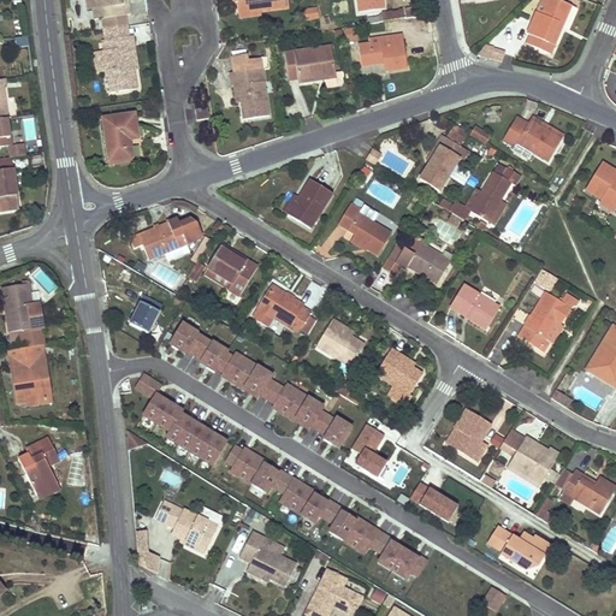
[(98,9),(95,0),(87,0),(88,10),(93,10),(98,9)]
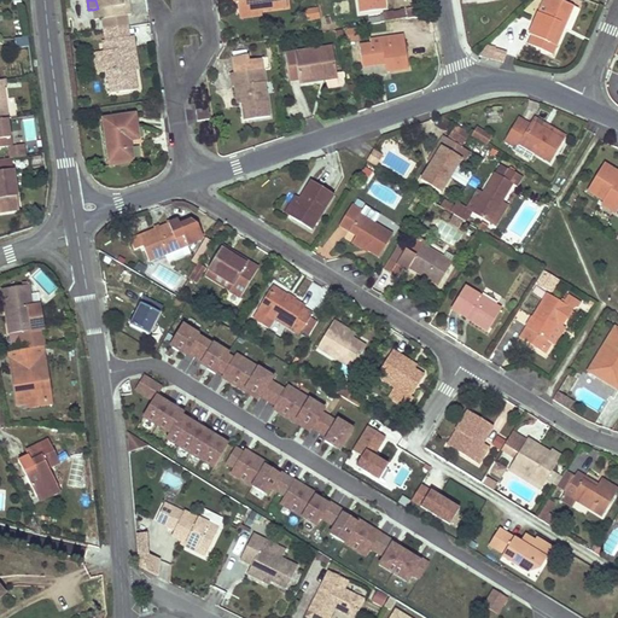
[(124,5),(123,0),(95,0),(98,9),(93,10),(94,21),(103,19),(126,16),(130,15),(129,5),(124,5)]
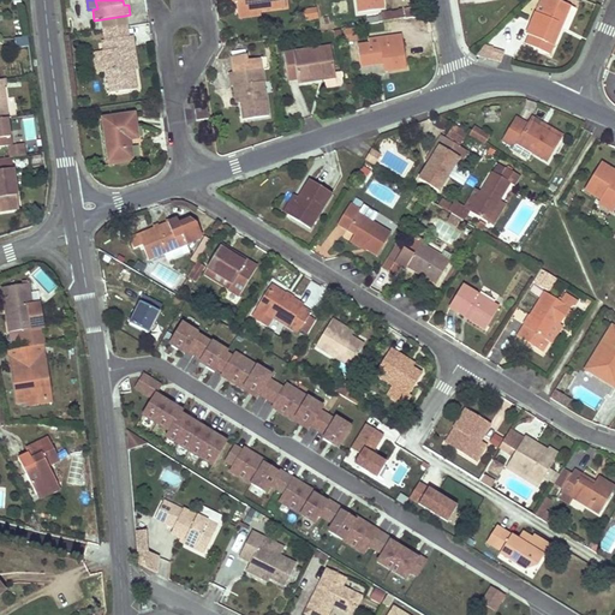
[(286,7),(285,0),(231,0),(232,1),(237,1),(238,13),(260,10),(286,7)]
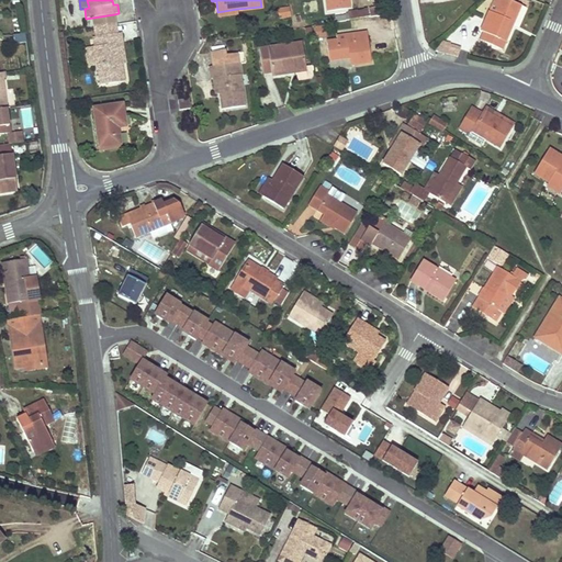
[(349,0),(325,0),(327,12),(350,9),(349,0)]
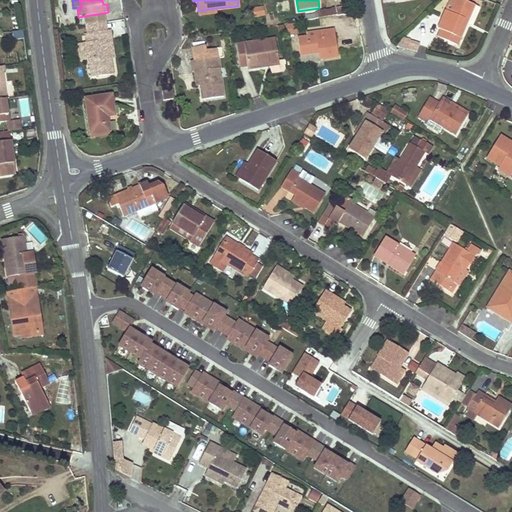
[(456,36),(463,19),(468,21),(475,5),(463,0),(456,0),(451,13),(446,11),(438,28),(441,30),(438,37),(457,45),(461,38),(456,36)]
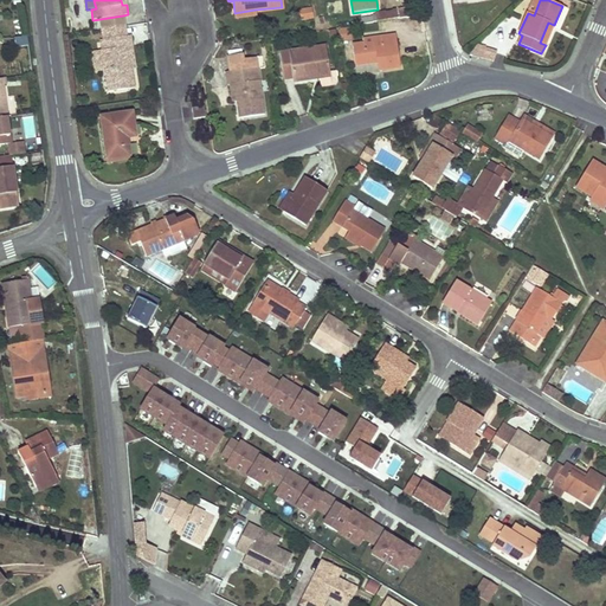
[(534,15),(540,0),(533,0),(528,13),(534,15)]
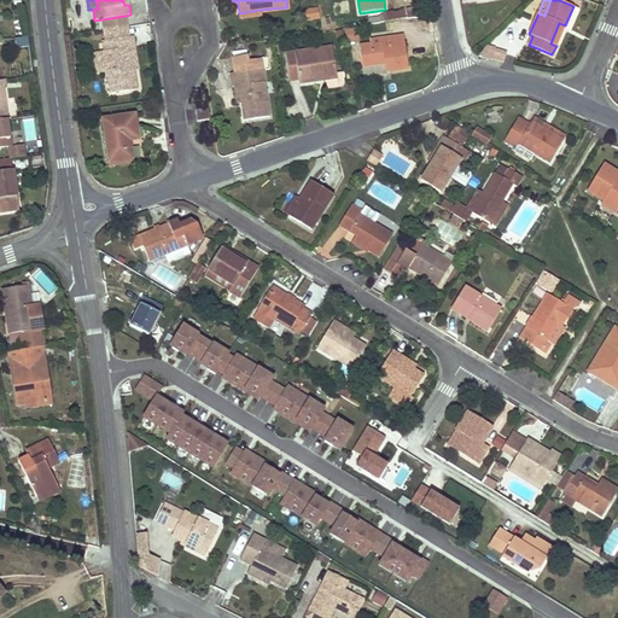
[(320,18),(319,10),(307,11),(308,21),(320,18)]
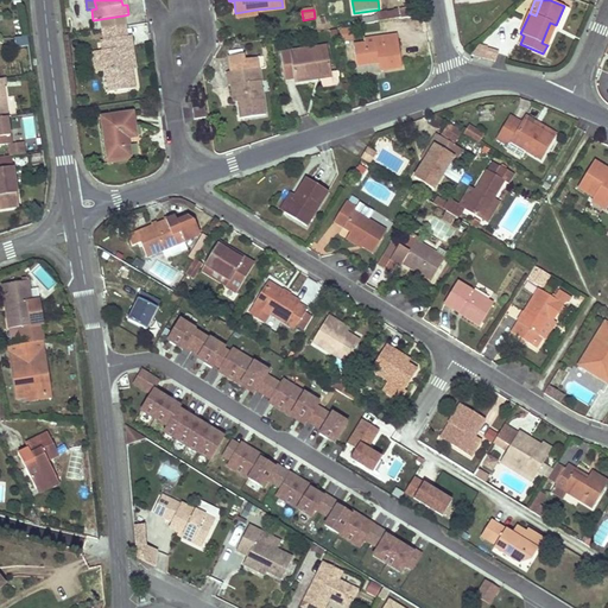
[(378,21),(379,21),(399,19),(398,10),(394,11),(394,14),(387,16),(387,12),(377,14),(378,21)]
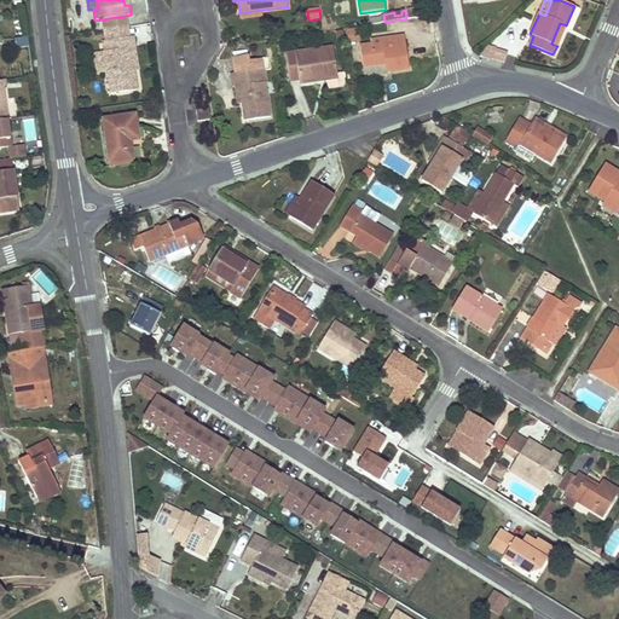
[(128,27),(126,16),(103,19),(105,30),(128,27)]
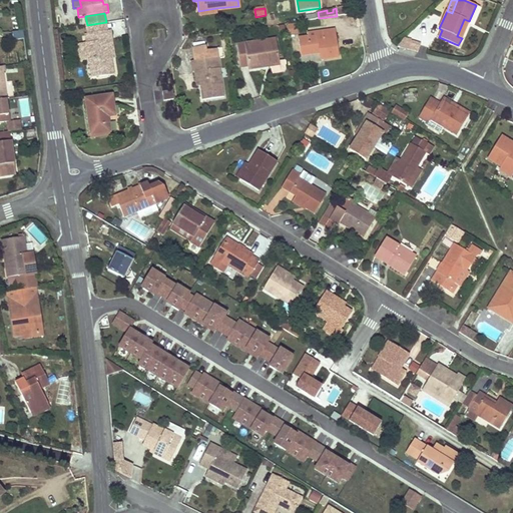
[(360,26),(358,13),(347,14),(345,14),(346,18),(356,16),(358,26),(360,26)]
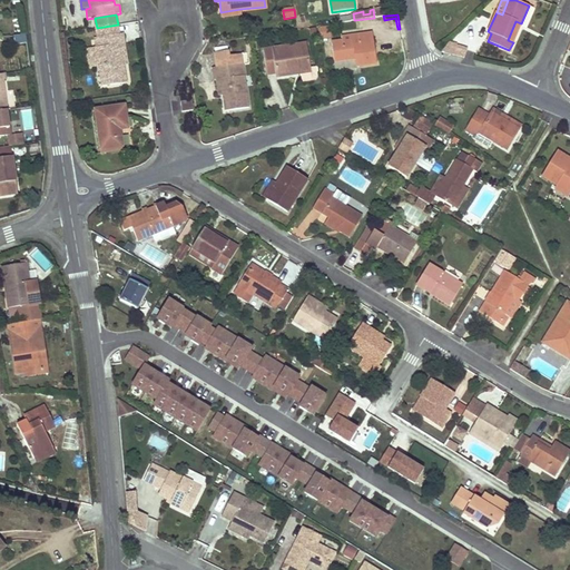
[(357,29),(355,20),(354,20),(341,22),(341,27),(352,25),(352,30),(357,29)]
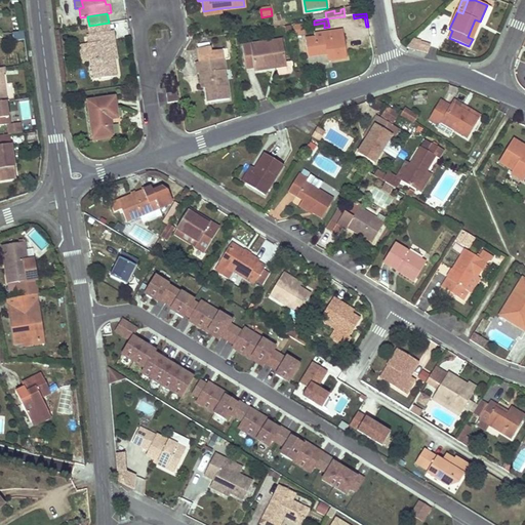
[(473,39),(480,22),(475,19),(468,37),(473,39)]
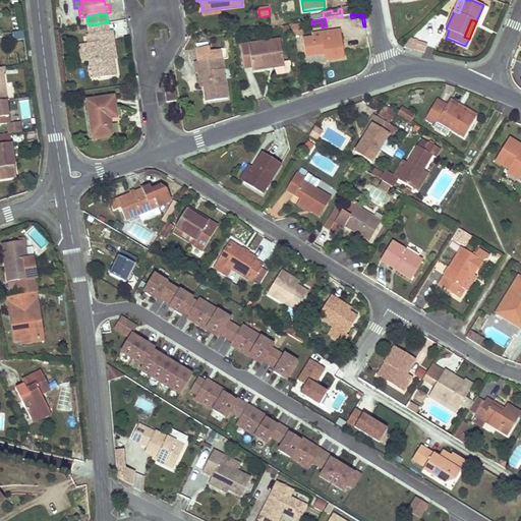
[(109,33),(108,22),(89,25),(90,36),(109,33)]
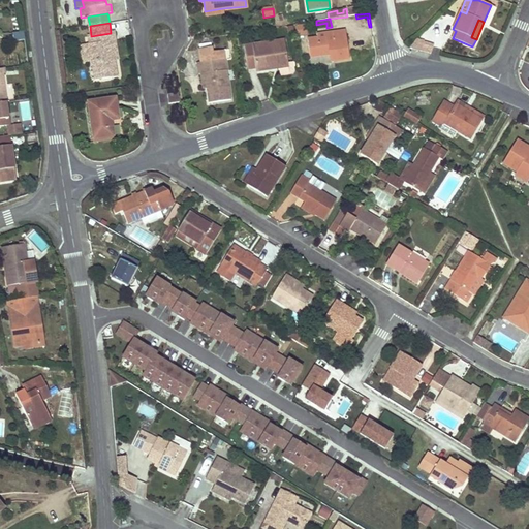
[(306,33),(305,25),(296,27),(297,34),(306,33)]
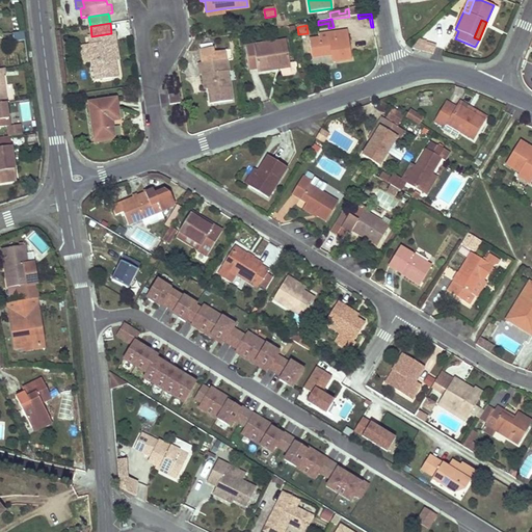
[(23,29),(14,31),(15,38),(24,37),(23,29)]
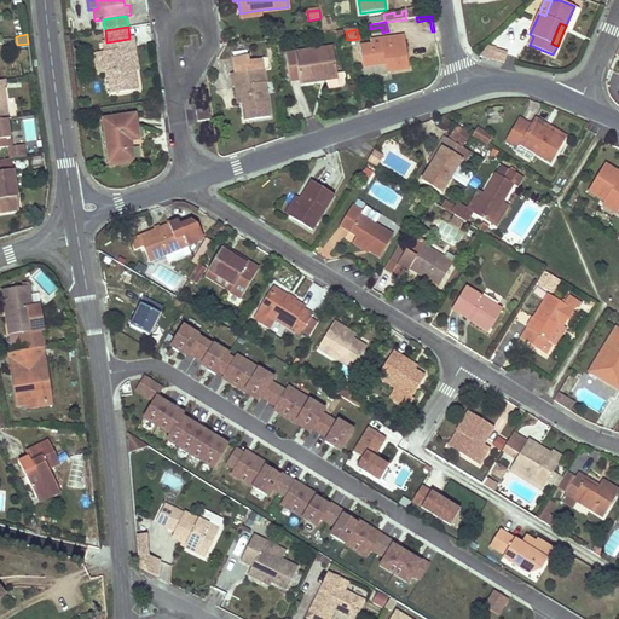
[(362,44),(364,67),(387,64),(388,71),(409,68),(405,34),(372,38),(372,42),(362,44)]
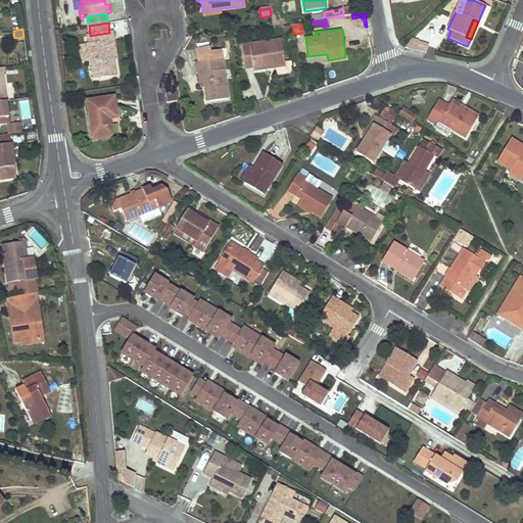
[(113,58),(110,40),(114,40),(112,32),(109,33),(90,36),(88,36),(89,44),(91,60),(94,79),(115,76),(113,58)]
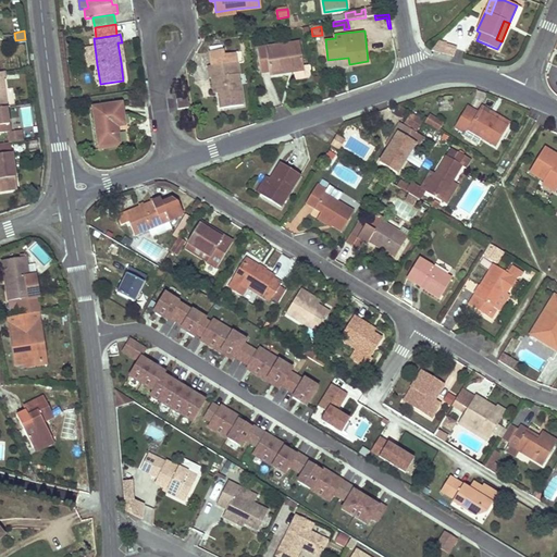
[(304,66),(300,42),(267,48),(258,49),(261,73),(270,72),(293,69),(294,72),(295,82),(299,81),(299,79),(308,78),(310,76),(309,71),(311,70),(310,65),(304,66)]
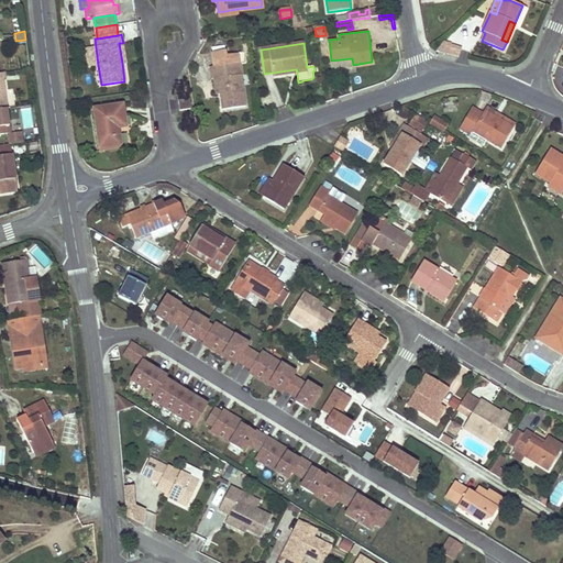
[(446,54),(450,45),(442,43),(437,50),(440,53),(446,54)]
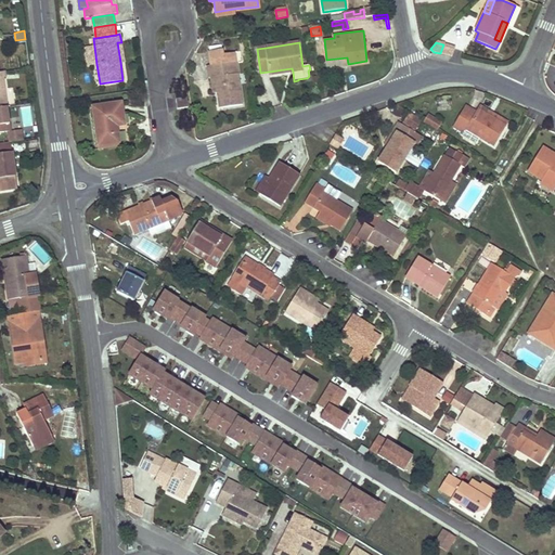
[(452,55),(455,48),(443,44),(440,53),(452,55)]
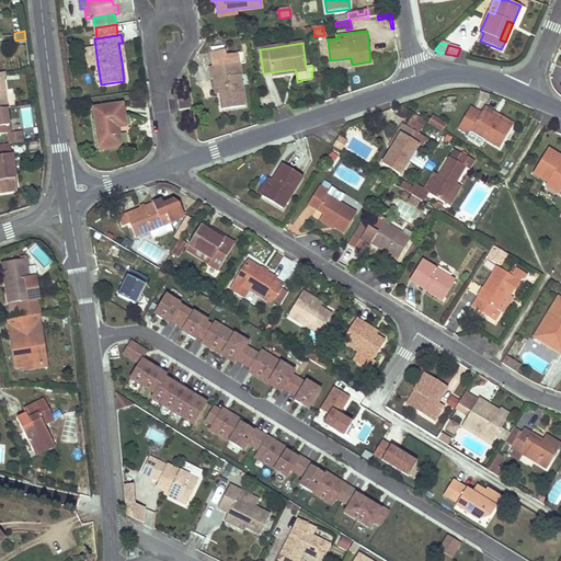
[(98,65),(95,47),(87,49),(89,66),(98,65)]
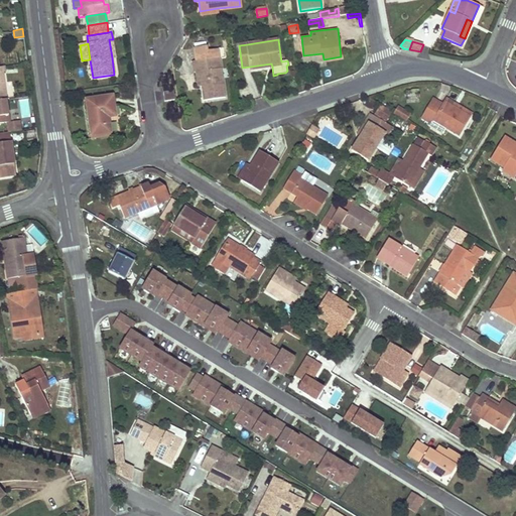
[(226,98),(220,57),(209,59),(208,50),(207,46),(195,47),(197,60),(192,61),(195,73),(197,73),(200,72),(202,86),(204,101),(226,98)]
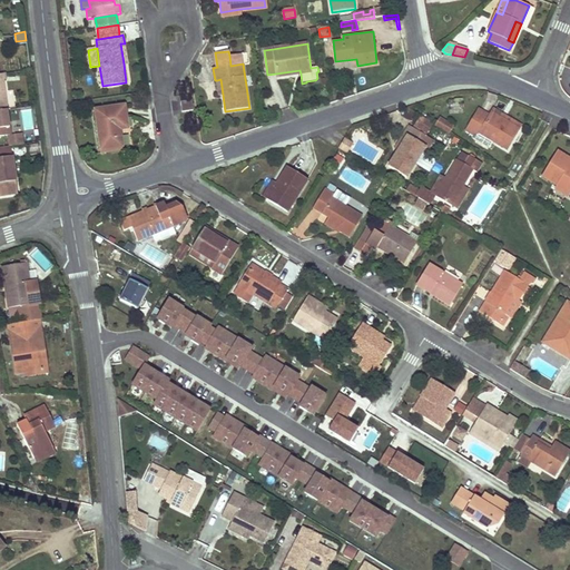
[(243,64),(242,55),(229,56),(231,66),(243,64)]
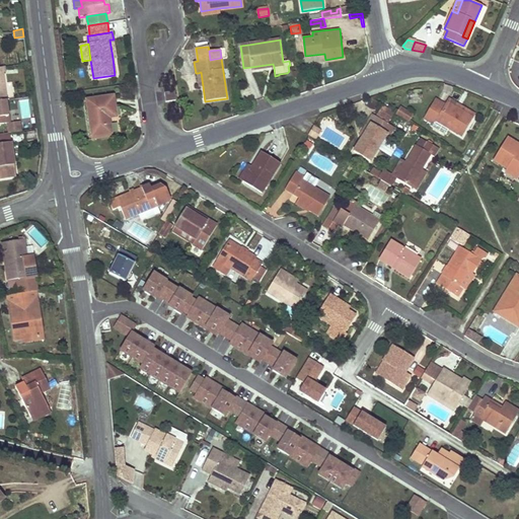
[(420,90),(408,91),(409,100),(421,99),(420,90)]
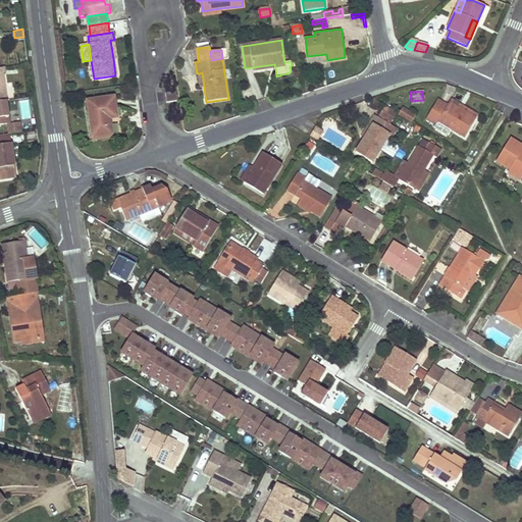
[(177,101),(175,92),(165,93),(166,103),(177,101)]
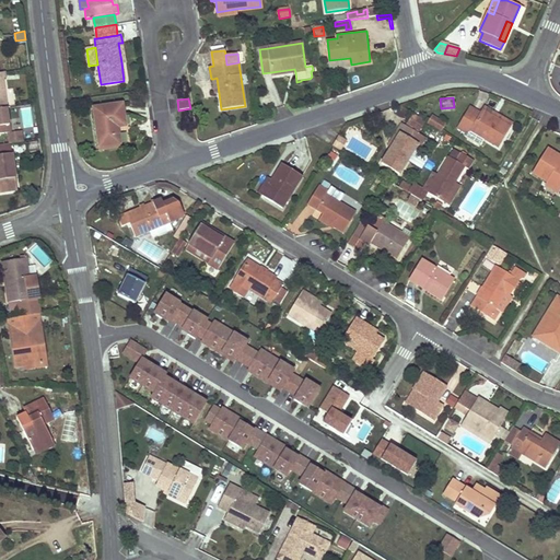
[(126,126),(123,104),(93,108),(98,147),(109,146),(109,150),(120,148),(118,133),(115,133),(114,130),(118,129),(118,127),(126,126)]
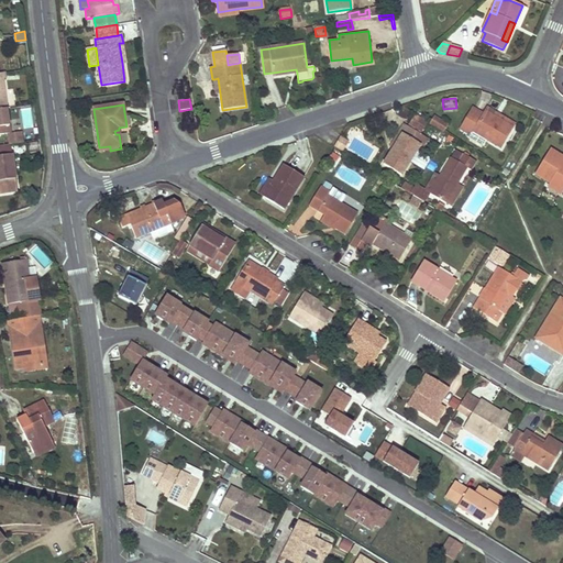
[(514,128),(485,110),(483,113),(473,108),(460,129),(468,134),(471,135),(472,131),(486,140),(501,148),(514,128)]
